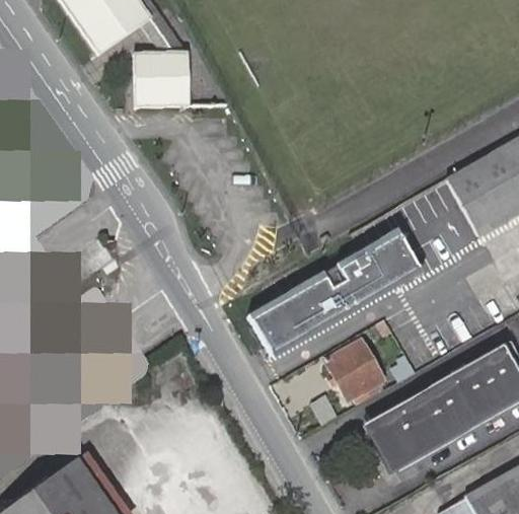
[(63,0),(98,50),(141,20),(149,14),(139,0),(63,0)]
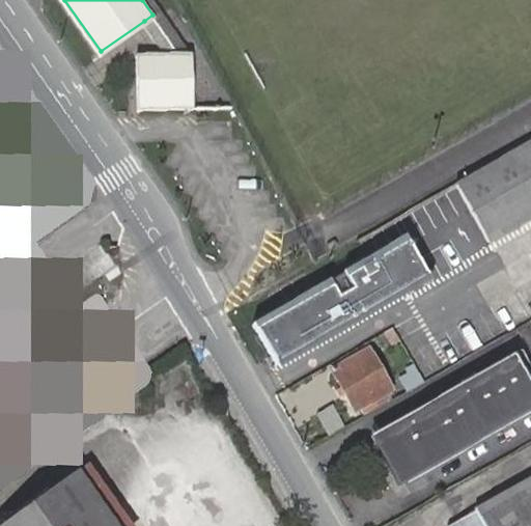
[(142,0),(152,15),(144,21),(165,51),(190,50),(154,0),(142,0)]
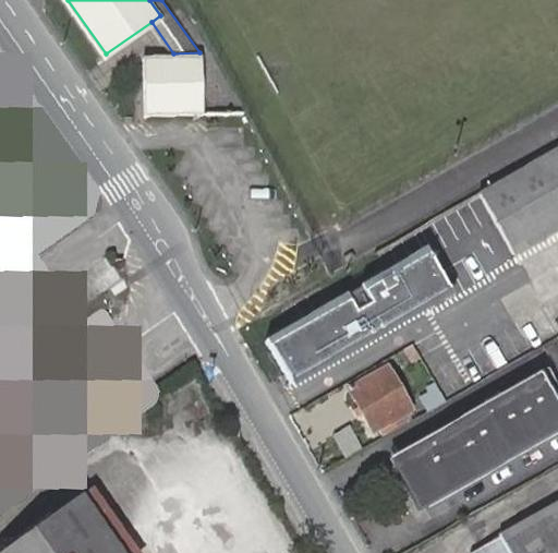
[(202,108),(199,52),(173,53),(142,55),(144,111),(202,108)]
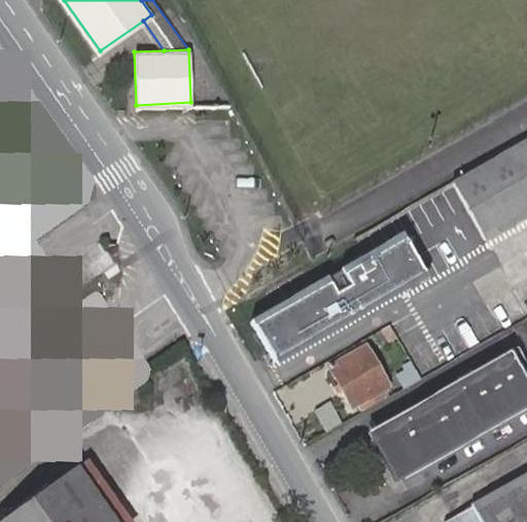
[(526,210),(526,137),(454,179),(485,235),(526,210)]
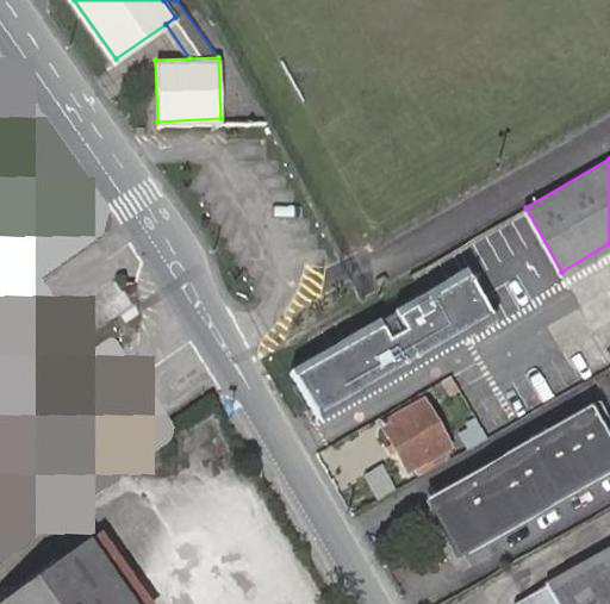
[(455,296),(477,288),(471,269),(448,276),(455,296)]
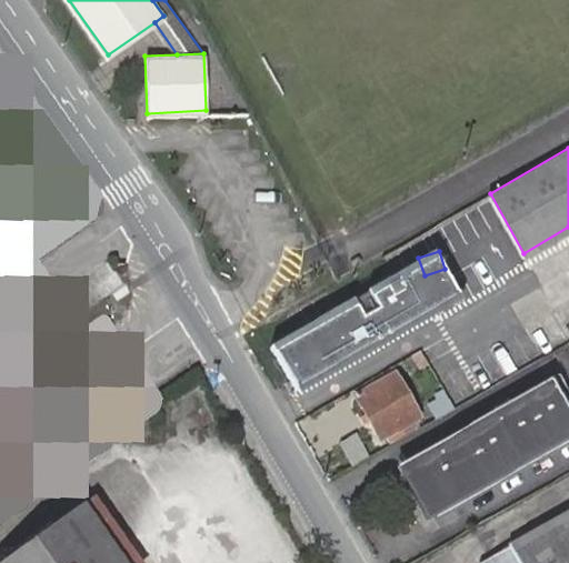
[(396,273),(280,339),(302,379),(419,313),(396,273)]
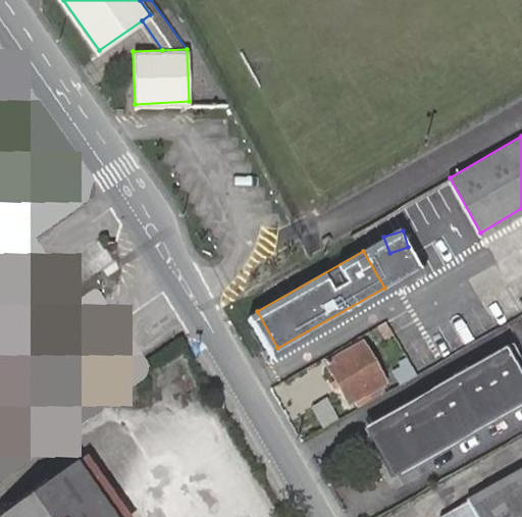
[(56,279),(42,290),(63,321),(77,312),(56,279)]
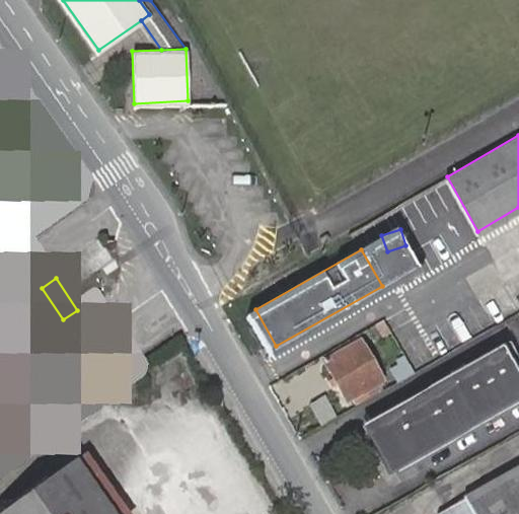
[(518,319),(515,312),(410,372),(418,386),(518,328),(518,319)]
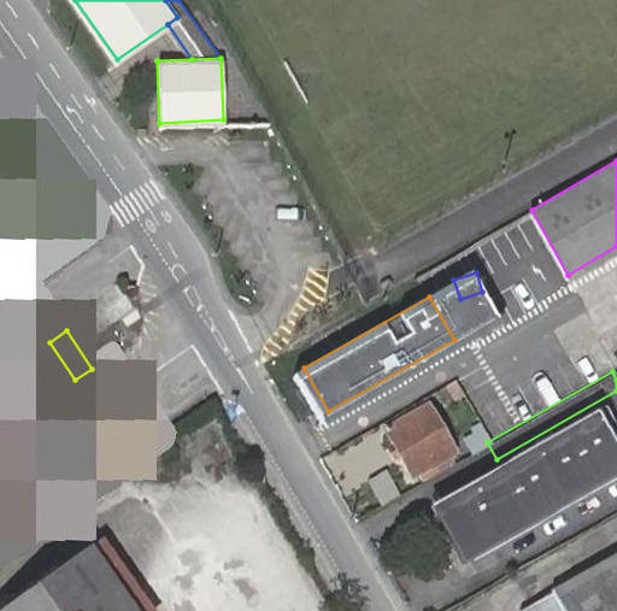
[(448,451),(454,448),(428,403),(386,426),(412,473),(432,460),(435,466),(452,457),(448,451)]
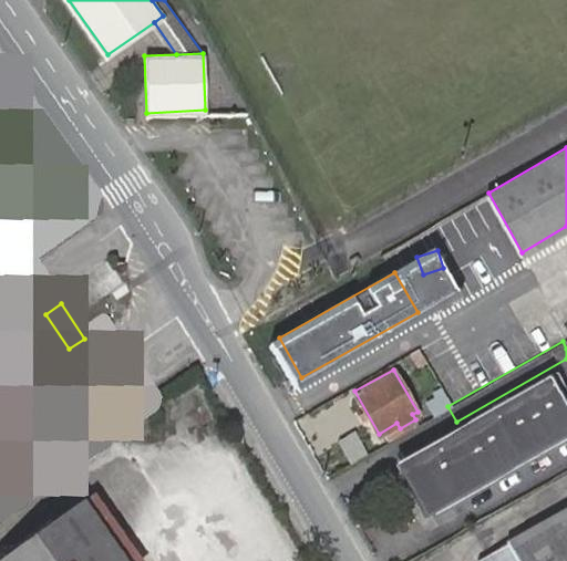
[(404,468),(432,516),(566,437),(566,395),(557,380),(404,468)]
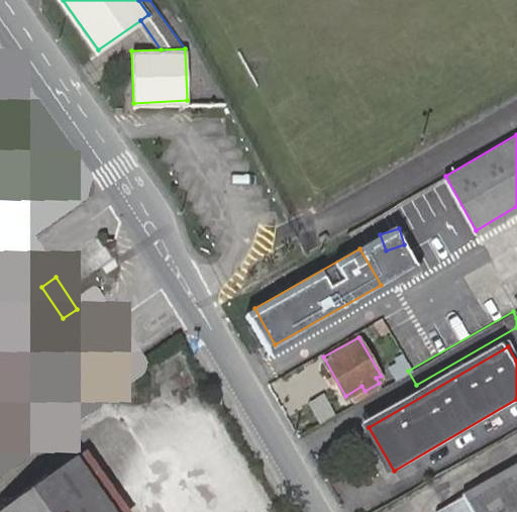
[(111,511),(72,456),(0,507),(0,511),(111,511)]
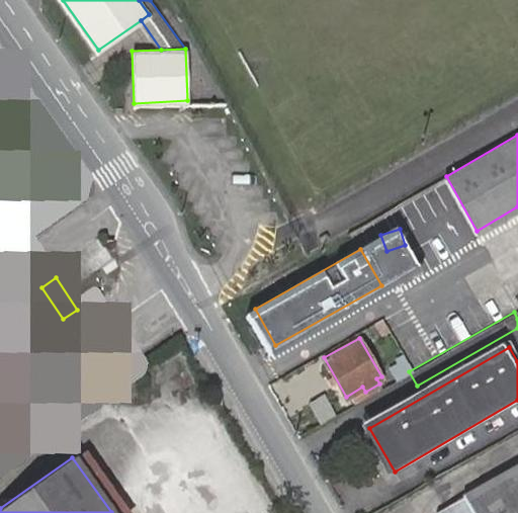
[(517,512),(517,463),(458,497),(459,499),(435,512),(517,512)]
